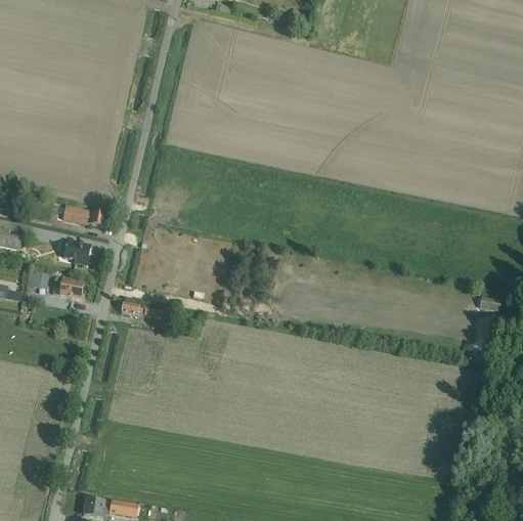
[(219,2),(217,9),(231,12),(233,6),(219,2)]
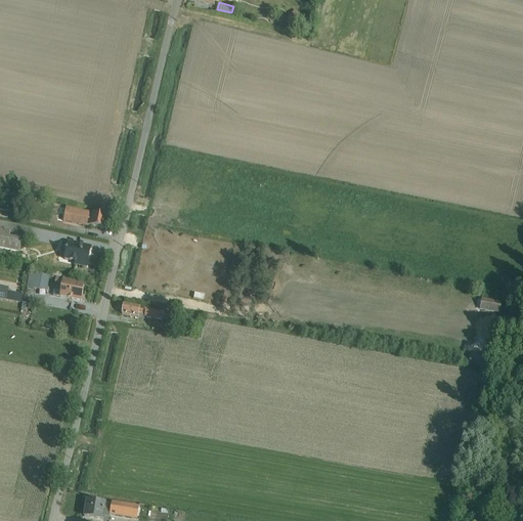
[(0,212),(6,214),(8,205),(0,203),(0,212)]
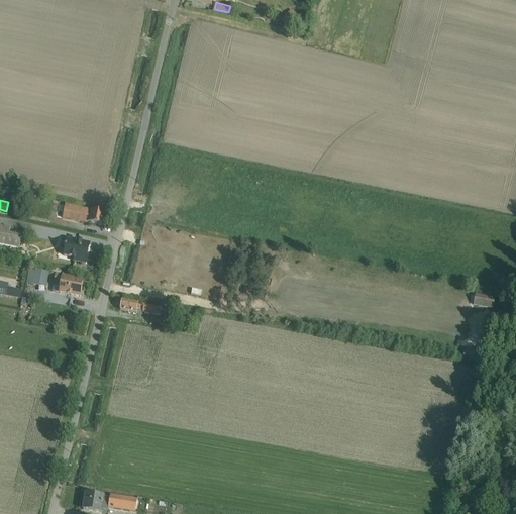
[(65,202),(62,216),(87,221),(87,219),(103,223),(106,210),(65,202)]
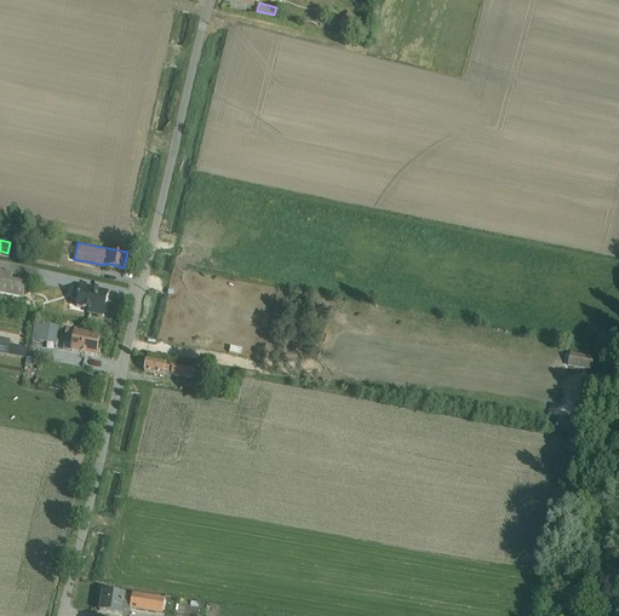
[(0,289),(21,294),(24,280),(10,276),(11,269),(0,266),(0,289)]
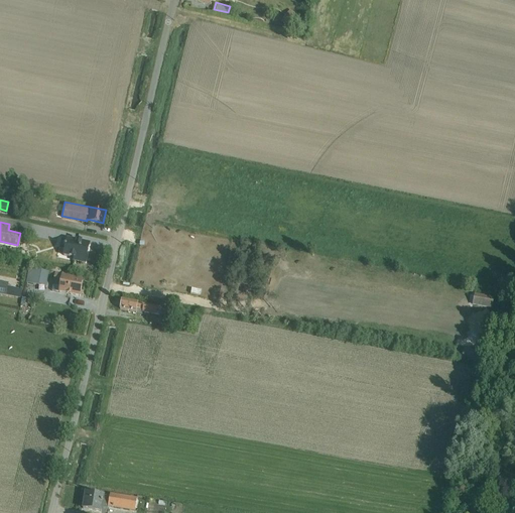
[(80,242),(81,239),(66,236),(61,253),(73,255),(72,258),(84,260),(88,243),(80,242)]
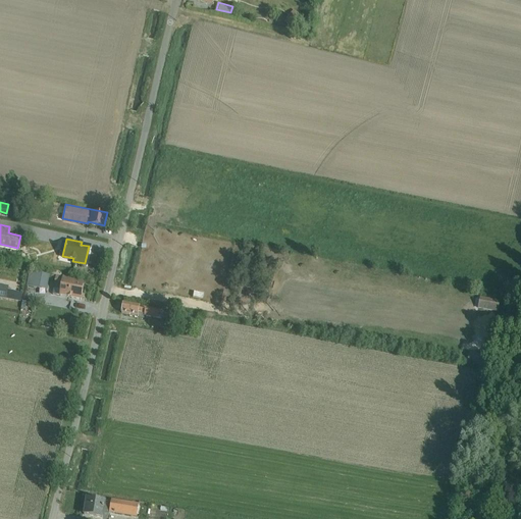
[(29,268),(25,283),(46,287),(48,277),(51,278),(52,273),(29,268)]
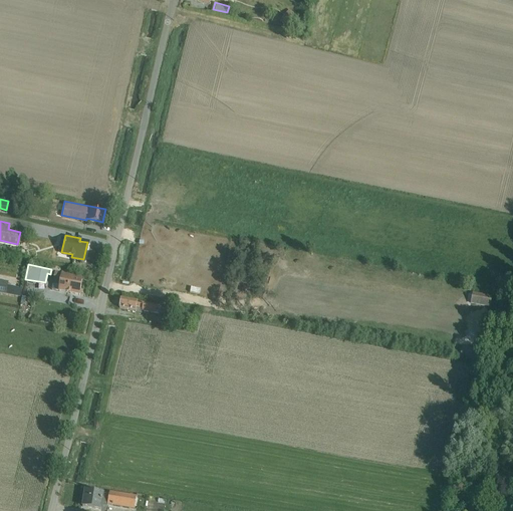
[(58,282),(57,288),(78,292),(81,277),(61,273),(62,270),(54,269),(52,281),(58,282)]
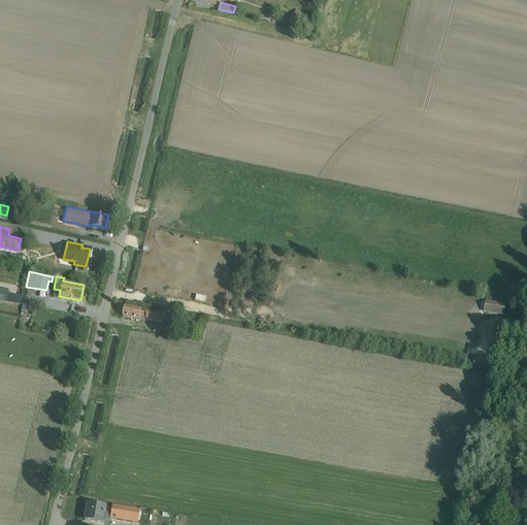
[(0,298),(20,302),(22,294),(7,292),(8,287),(0,285),(0,298)]
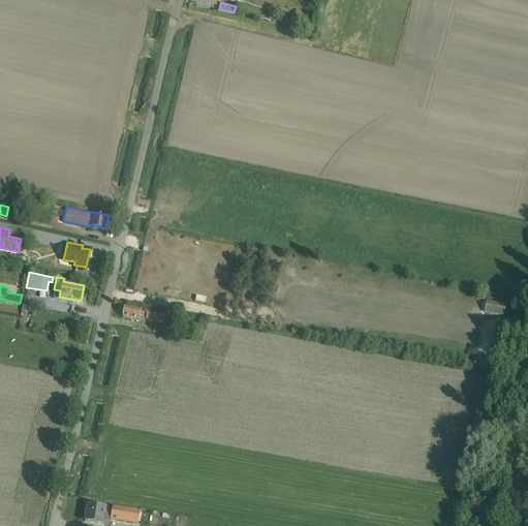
[(486,297),(483,310),(503,314),(506,301),(486,297)]
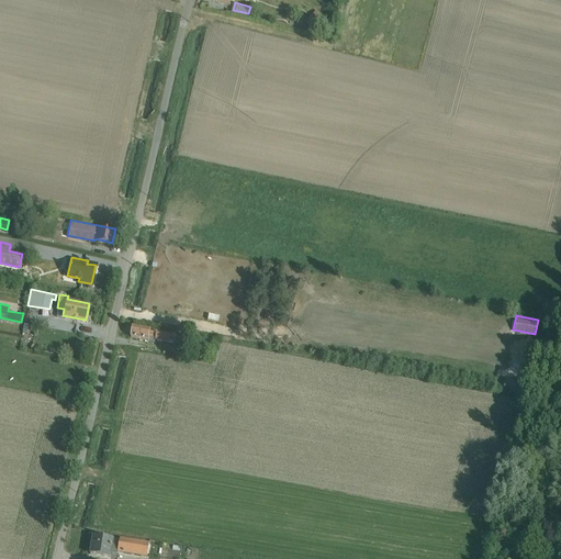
[(132,323),(130,334),(147,337),(147,338),(154,339),(155,337),(169,341),(169,339),(175,341),(176,337),(180,338),(179,343),(182,343),(183,338),(181,338),(182,333),(132,323)]
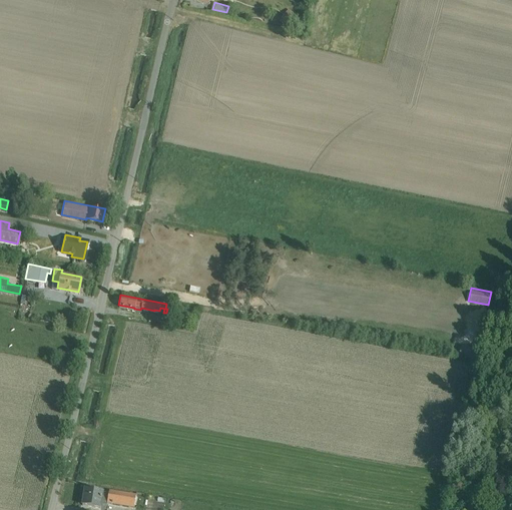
[(460,343),(458,354),(478,358),(480,347),(460,343)]
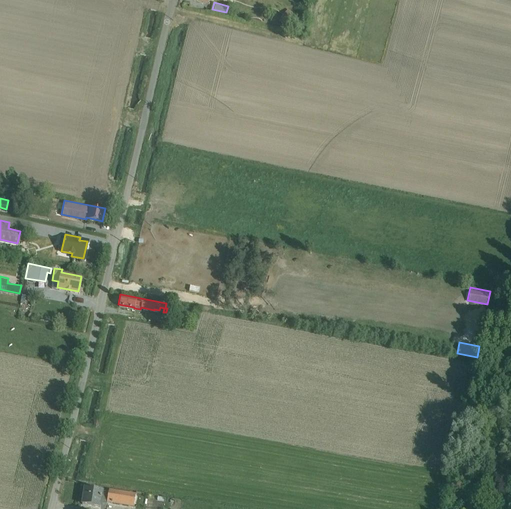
[(84,486),(81,502),(100,505),(101,501),(106,502),(106,501),(133,505),(135,492),(108,488),(108,490),(84,486)]
